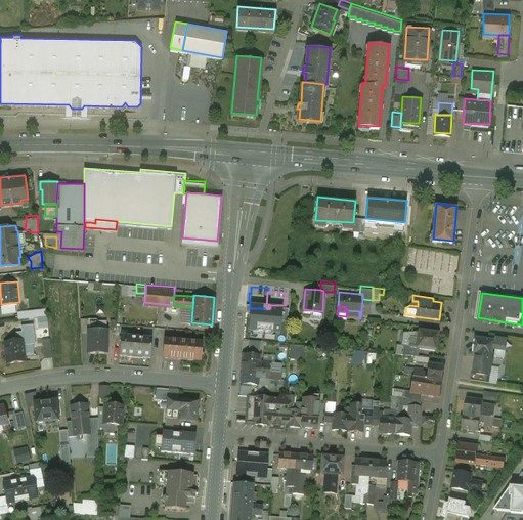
[(95,316),(89,316),(89,328),(88,328),(88,330),(88,351),(106,351),(106,335),(106,318),(98,318),(95,316)]
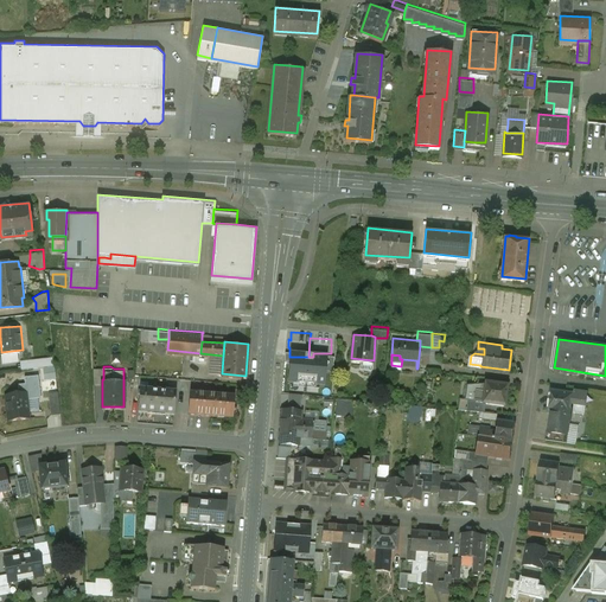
[(27,390),(27,396),(29,396),(29,397),(42,395),(39,373),(25,375),(26,382),(19,382),(20,391),(27,390)]
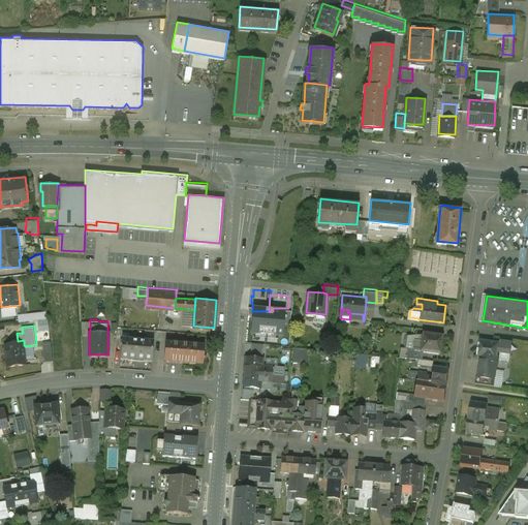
[(441,333),(423,331),(423,336),(422,346),(422,348),(427,349),(439,350),(441,333)]
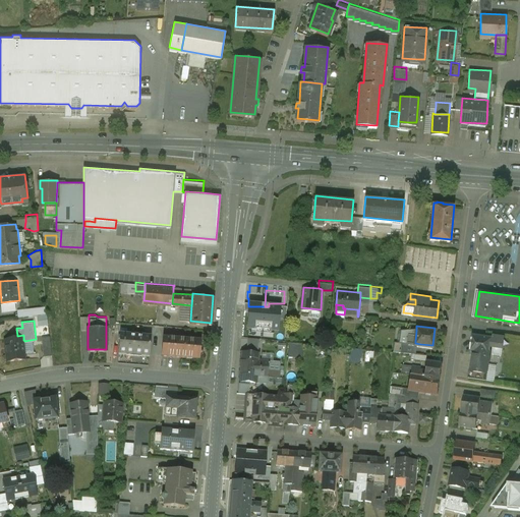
[(415,341),(416,331),(405,330),(404,341),(415,341)]
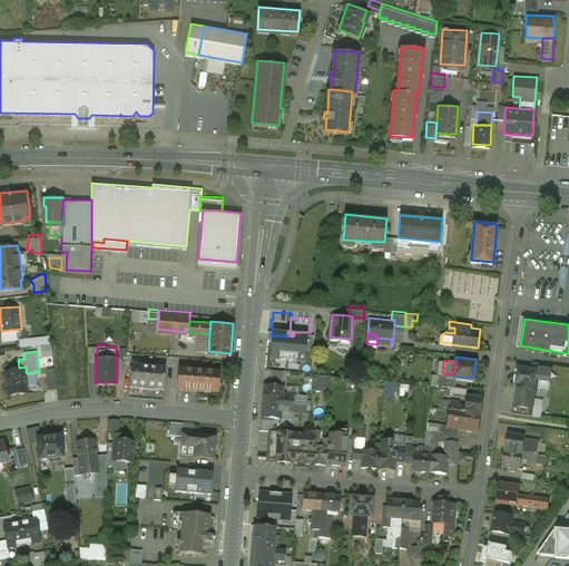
[(164,364),(131,362),(131,368),(130,382),(162,386),(164,364)]
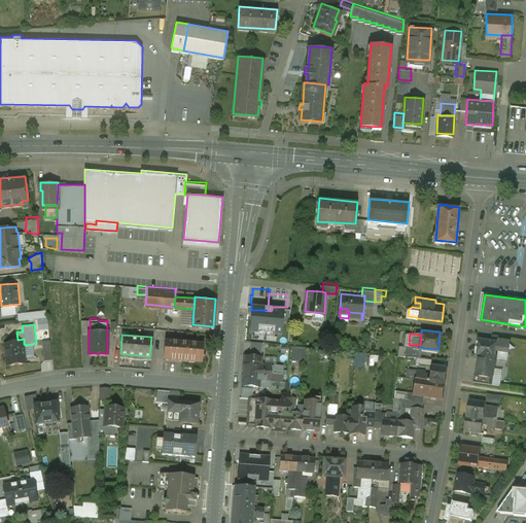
[(498,340),(479,337),(477,355),(482,356),(482,359),(490,360),(491,357),(496,358),(497,348),(509,349),(510,339),(498,338),(498,340)]
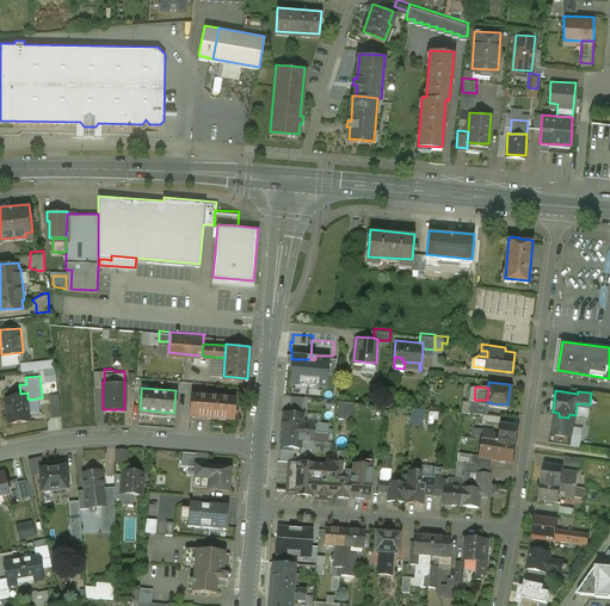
[(20,394),(7,395),(10,420),(30,419),(29,413),(30,413),(29,400),(29,399),(28,399),(28,393),(20,394)]
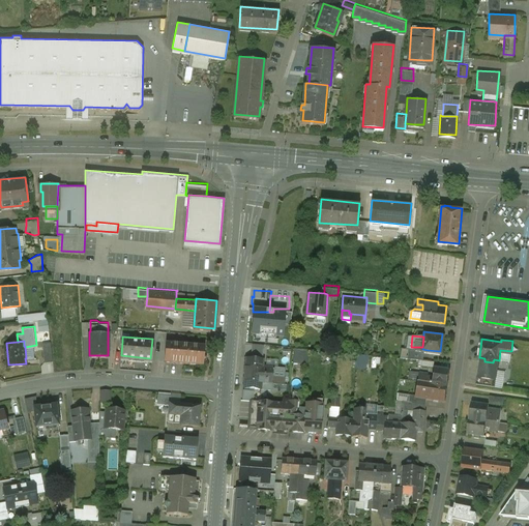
[(51,341),(43,342),(46,358),(53,357),(51,341)]
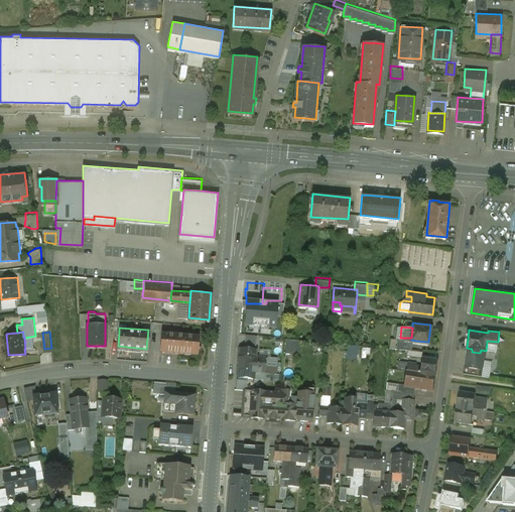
[(179,334),(160,332),(159,350),(198,353),(199,335),(179,334)]
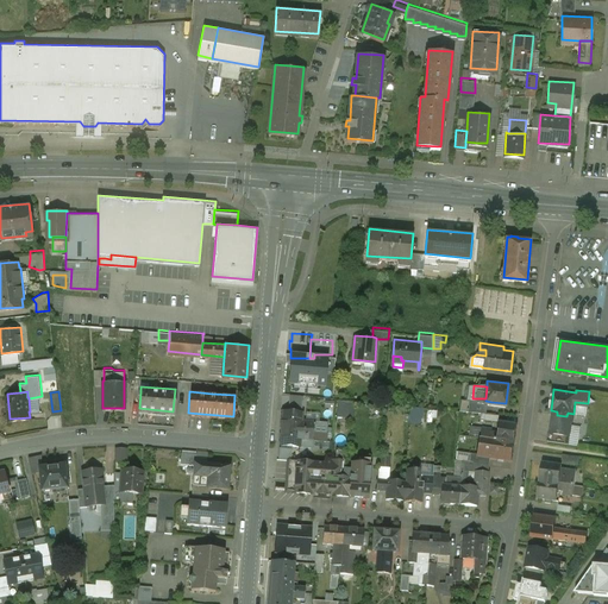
[(355,398),(339,397),(338,411),(353,413),(355,398)]
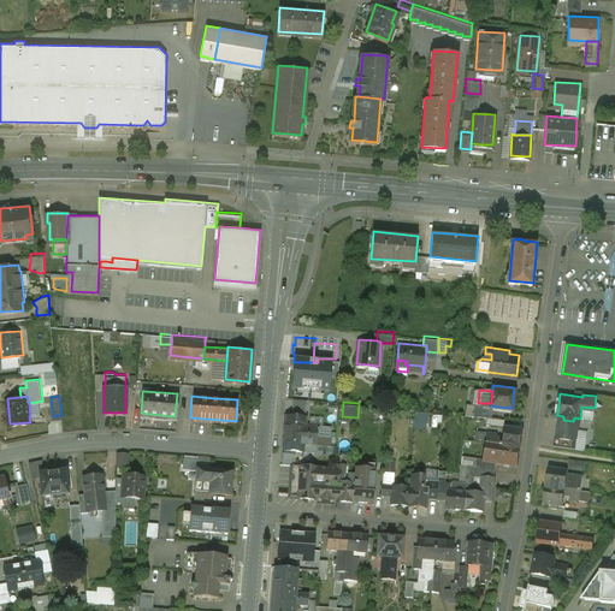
[(491,403),(478,403),(474,403),(473,410),(471,410),(471,414),(490,415),(497,415),(497,407),(491,405),(491,403)]
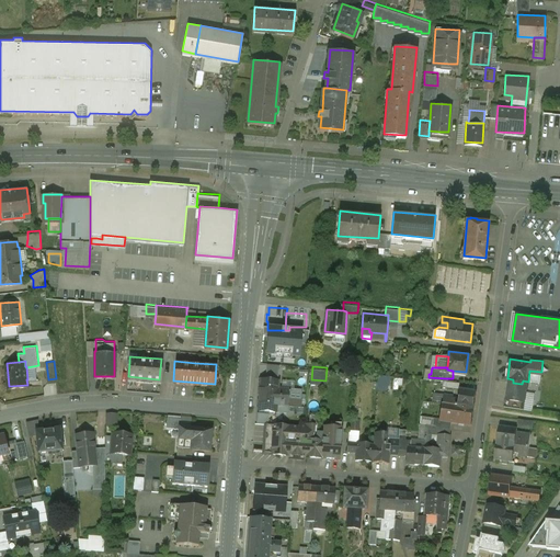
[(261,377),(260,391),(277,394),(277,385),(278,378),(261,377)]
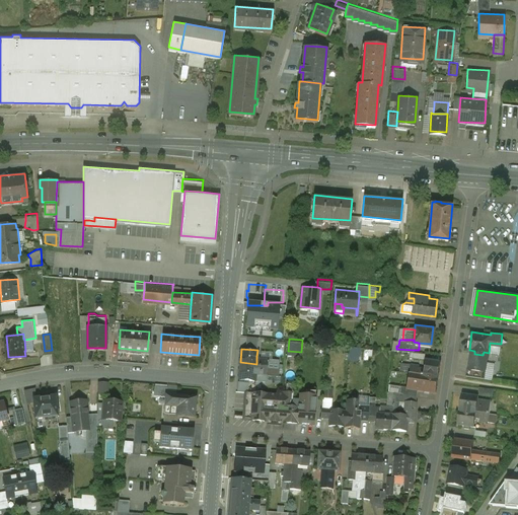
[(268,357),(256,356),(256,364),(267,364),(268,357)]
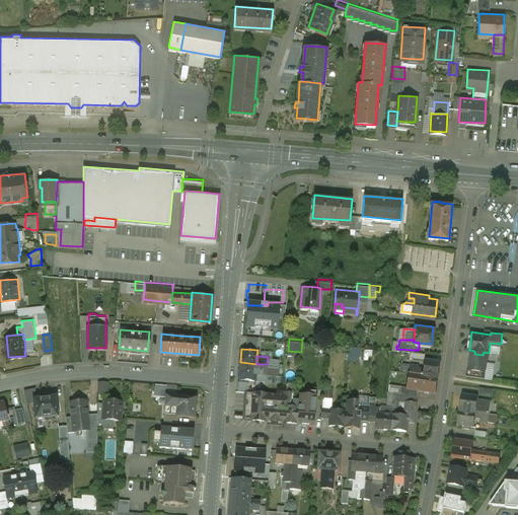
[(279,357),(268,357),(267,364),(267,366),(275,366),(278,366),(279,357)]
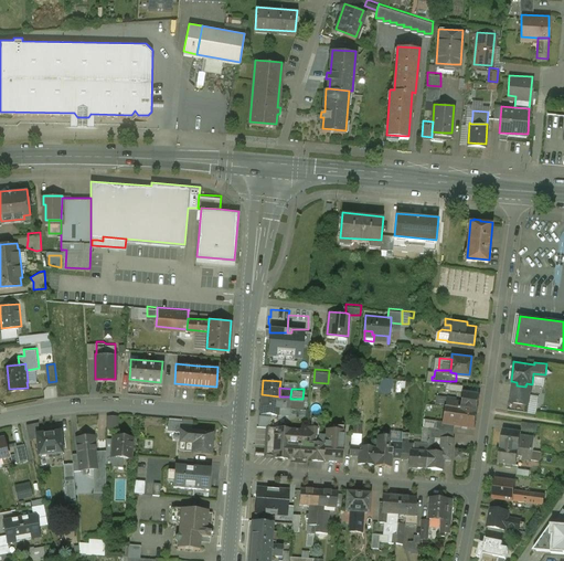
[(460,405),(478,408),(480,391),(463,389),(461,399),(460,405)]
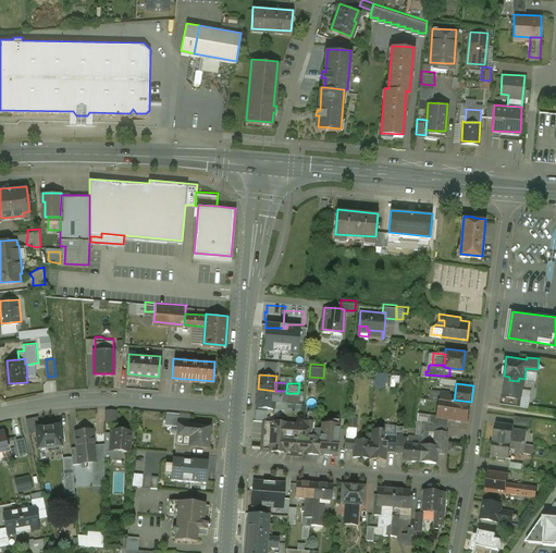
[(522,388),(506,384),(504,402),(520,404),(522,388)]
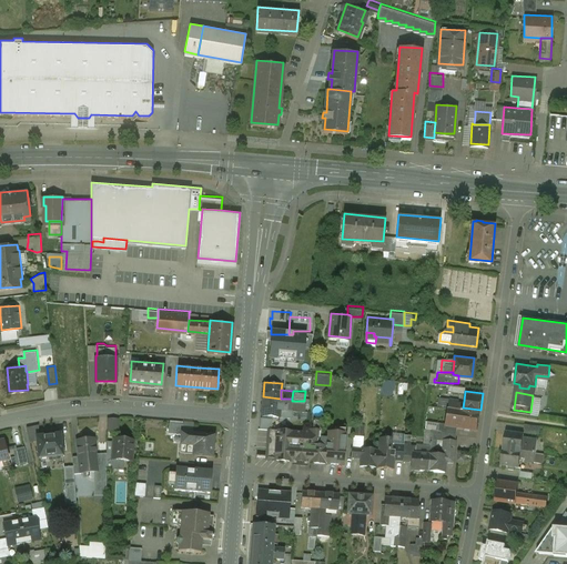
[(281,399),(263,396),(262,413),(279,413),(280,408),(281,399)]
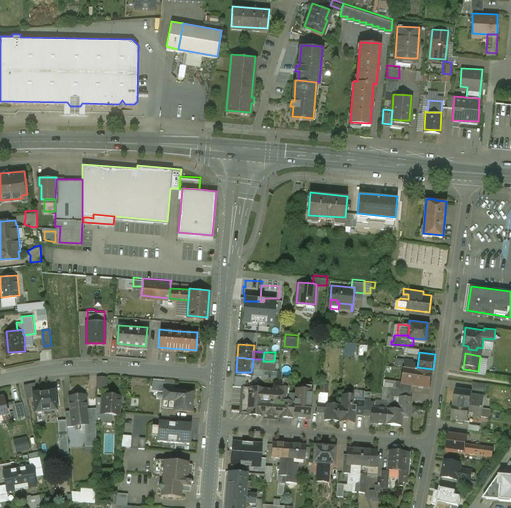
[(405,357),(404,365),(417,367),(418,361),(413,361),(413,358),(405,357)]
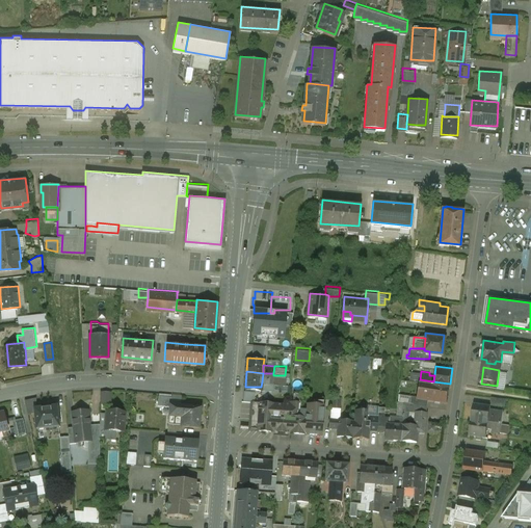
[(273,373),(263,373),(262,381),(273,381),(273,380),(273,375),(273,373)]
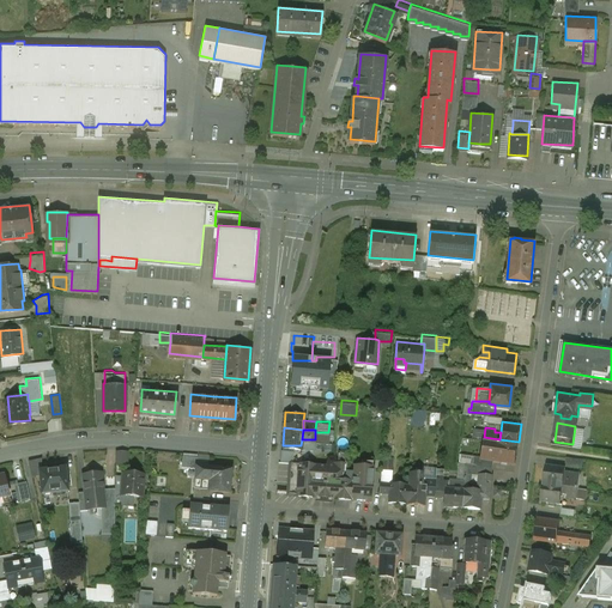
[(497,456),(500,439),(484,437),(482,454),(492,455),(497,456)]
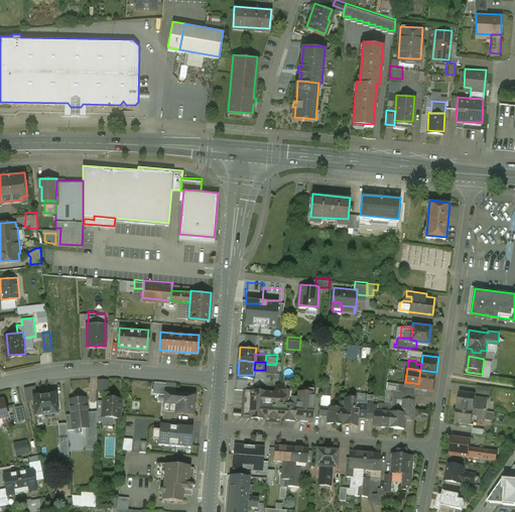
[(436,372),(420,370),(418,384),(418,385),(434,388),(436,372)]
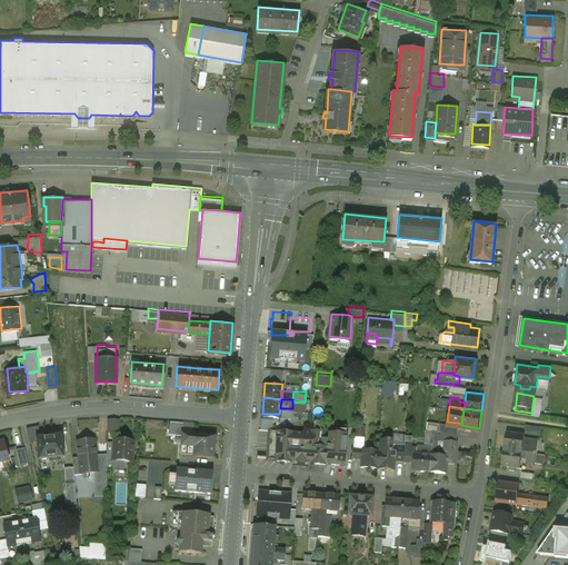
[(120,428),(120,415),(109,415),(109,429),(120,428)]
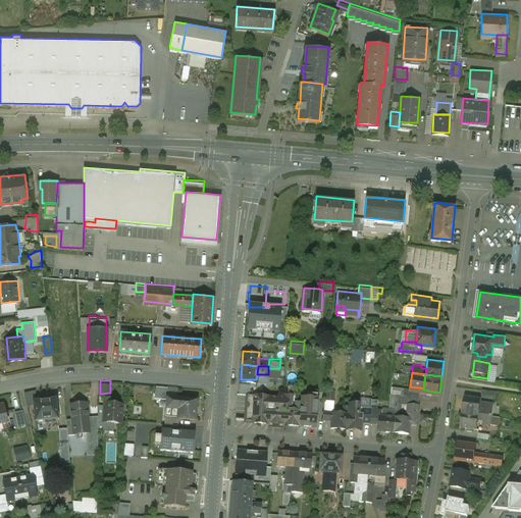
[(403,393),(419,396),(419,387),(410,386),(404,385),(403,393)]
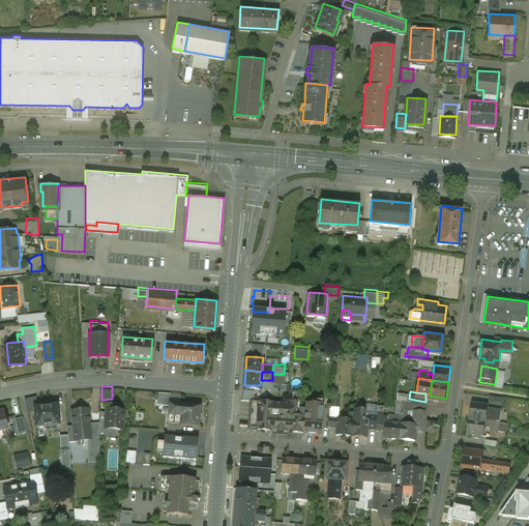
[(169,402),(171,402),(171,392),(158,392),(157,401),(169,402)]
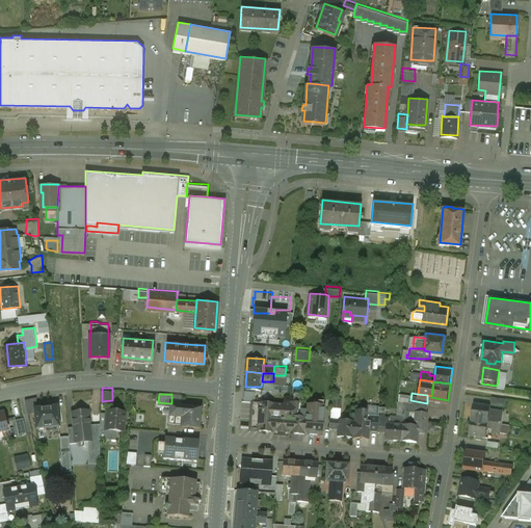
[(507,396),(492,394),(490,401),(506,403),(507,396)]
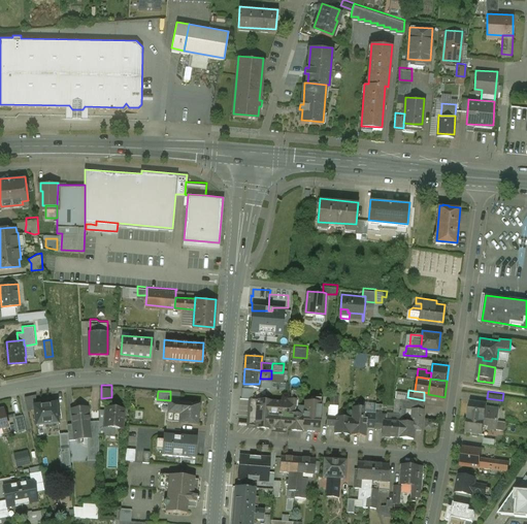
[(37,392),(27,393),(28,402),(38,401),(37,392)]
